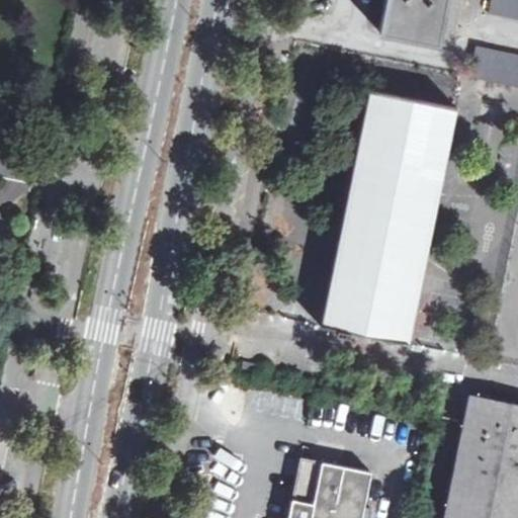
[(385,0),(380,30),(436,41),(444,0),(385,0)]
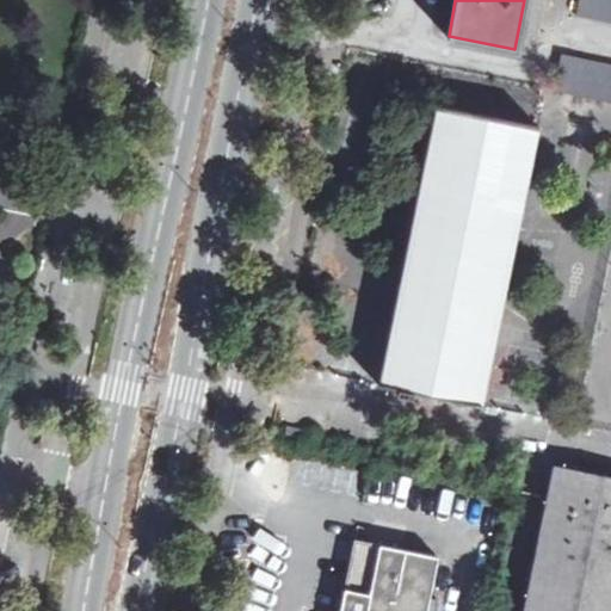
[(610,0),(579,0),(578,13),(610,19),(610,0)]
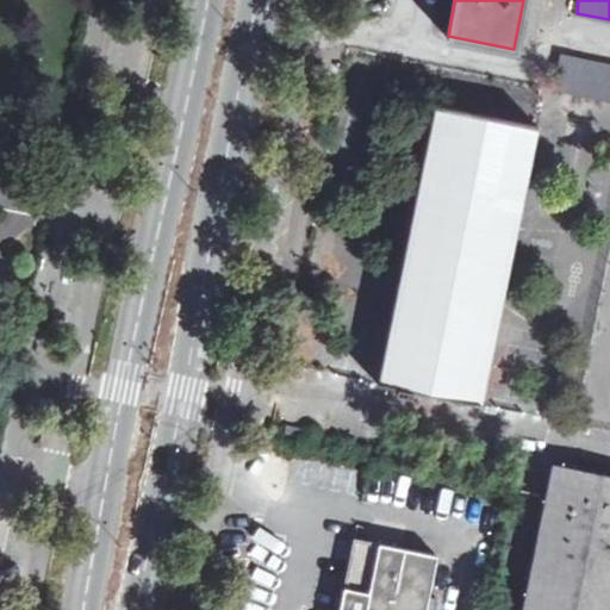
[(609,62),(562,53),(554,89),(609,100),(609,62)]
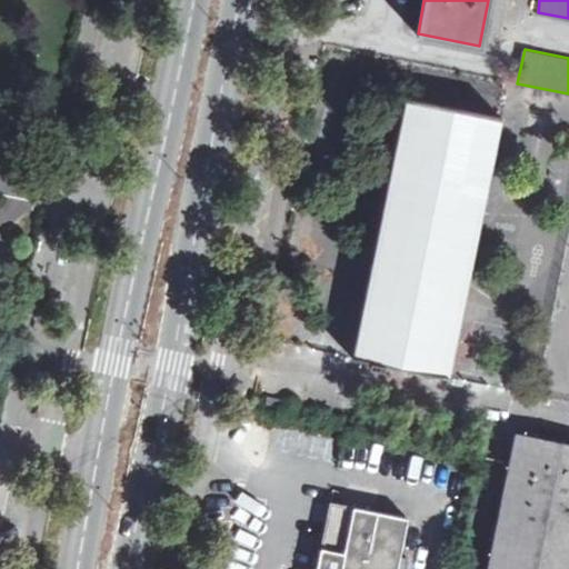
[(405,100),(352,356),(352,358),(371,361),(370,367),(383,370),(385,365),(446,377),(445,375),(498,117),(406,98),(405,100)]
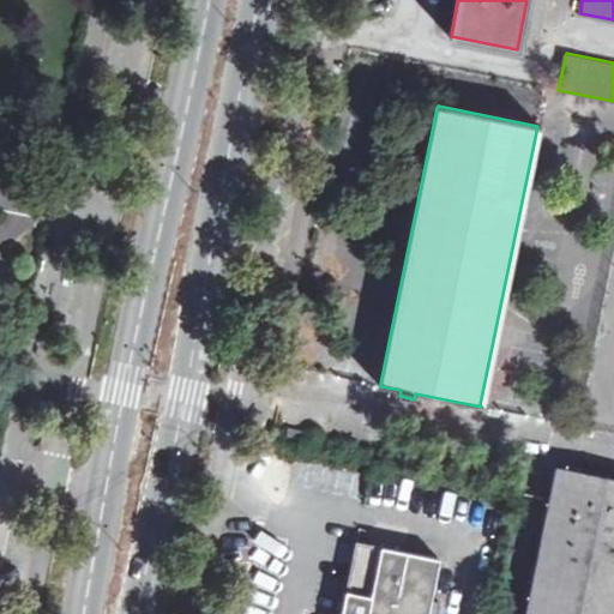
[(613,613),(613,479),(560,469),(529,613),(613,613)]
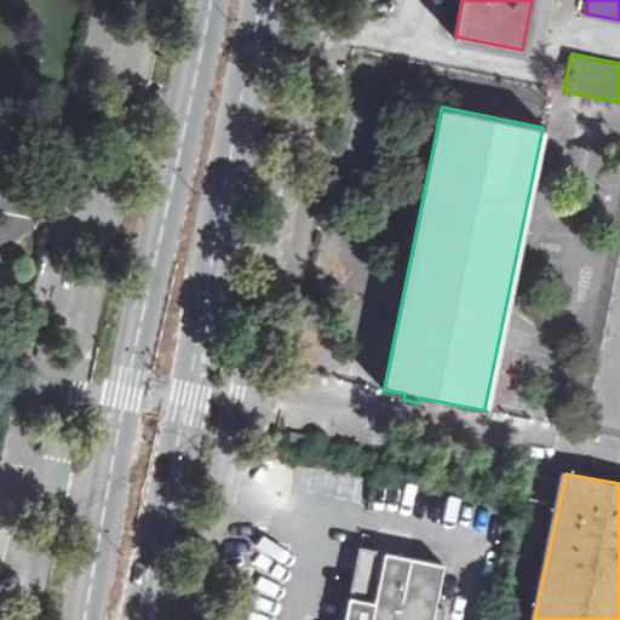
[(445,619),(447,607),(437,606),(446,563),(359,547),(344,619),(445,619)]
